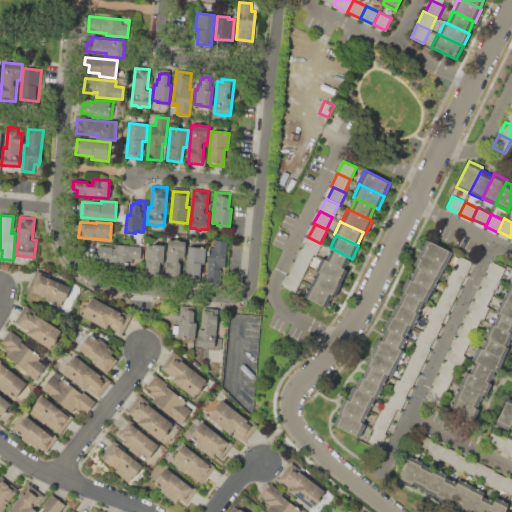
[(303,249),(308,237),(320,243),(322,244),(316,255),(314,254),(303,249)]
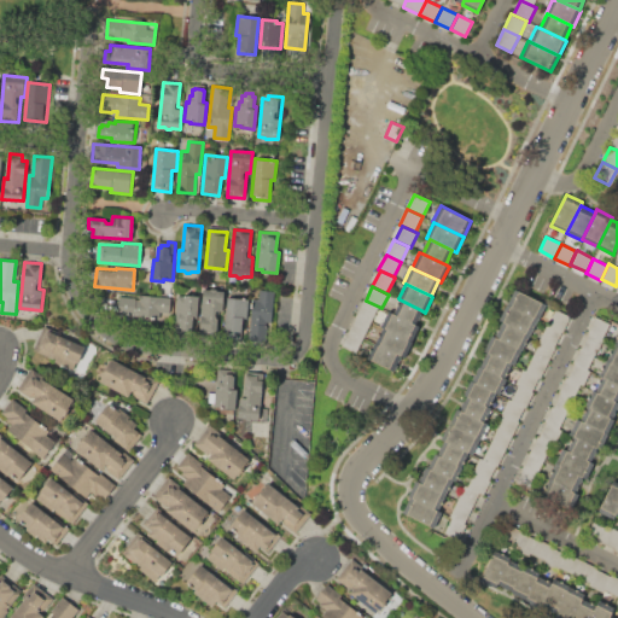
[(507,304),(516,289),(546,303),(538,320),(507,304)]
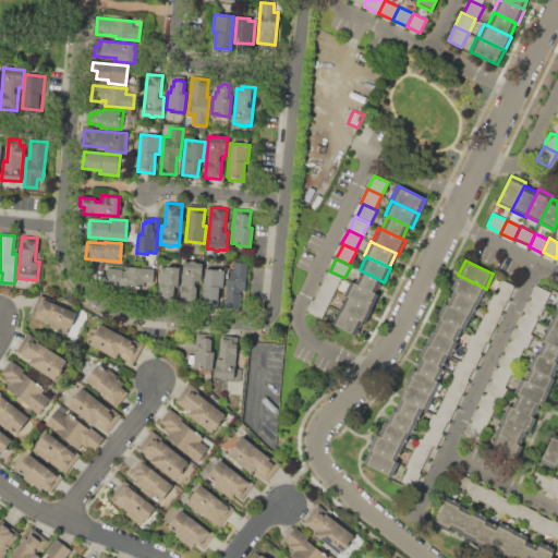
[(203,263),(201,281),(195,280),(194,286),(196,288),(195,302),(180,300),(184,262),(203,263)]
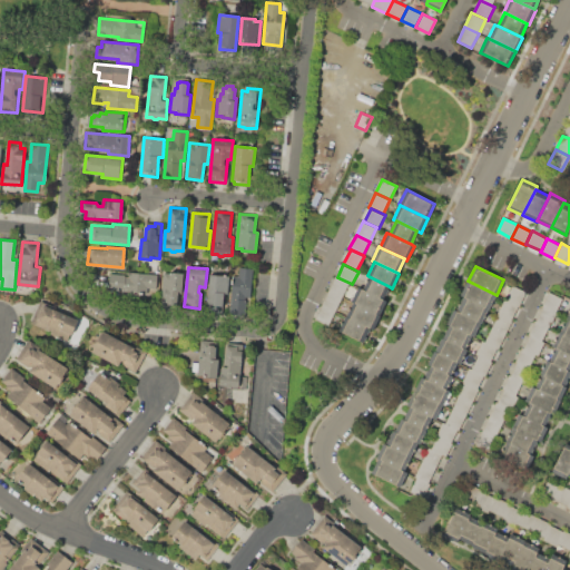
[(253,268),(248,315),(229,313),(234,275),(238,276),(239,267),(253,268)]
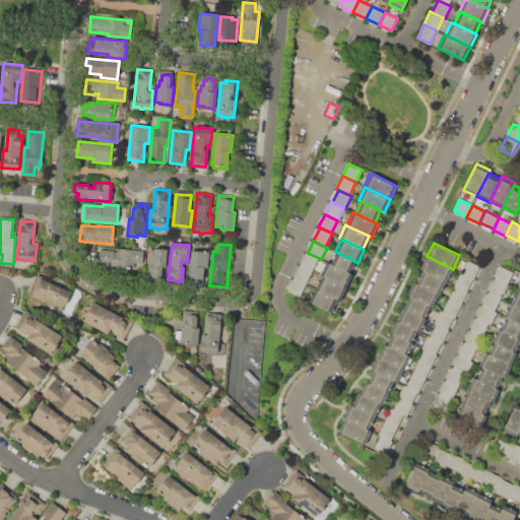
[(143,250),(141,268),(100,264),(101,250),(113,251),(113,252),(117,253),(118,248),(143,250)]
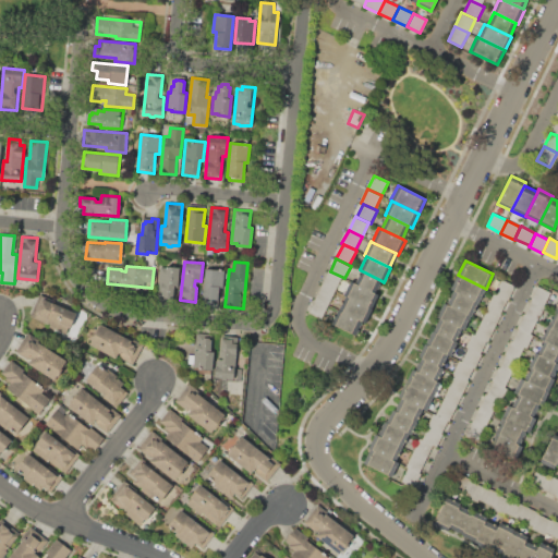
[(179,267),(178,284),(173,284),(172,298),(158,296),(160,267),(166,267),(166,266),(179,267)]
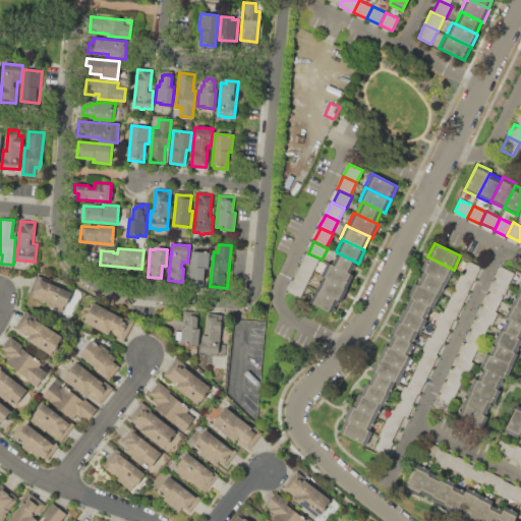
[(210,252),(207,280),(199,279),(198,283),(188,282),(192,250),(210,252)]
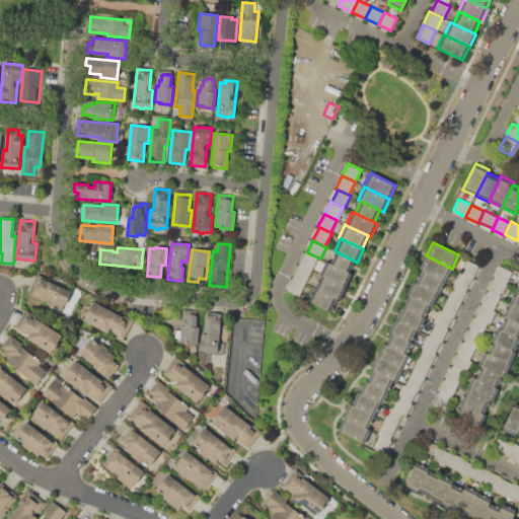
[(299,265),(305,251),(307,252),(318,257),(311,271),(299,265)]
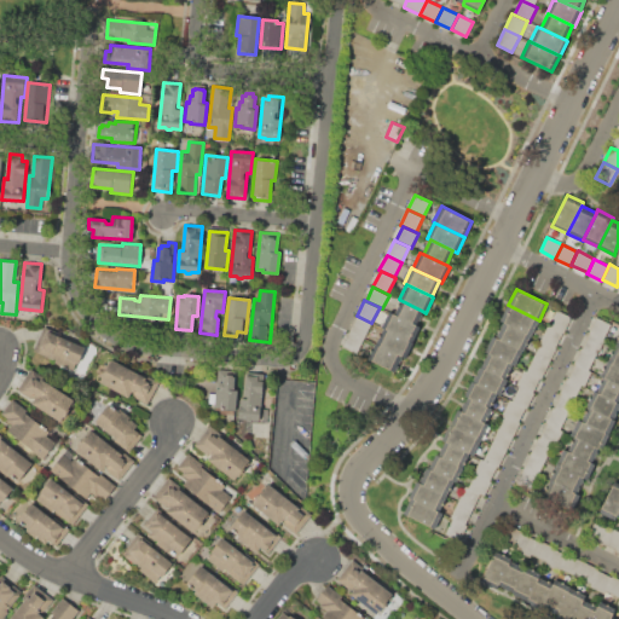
[(400,300),(422,311),(415,325),(393,314),(400,300)]
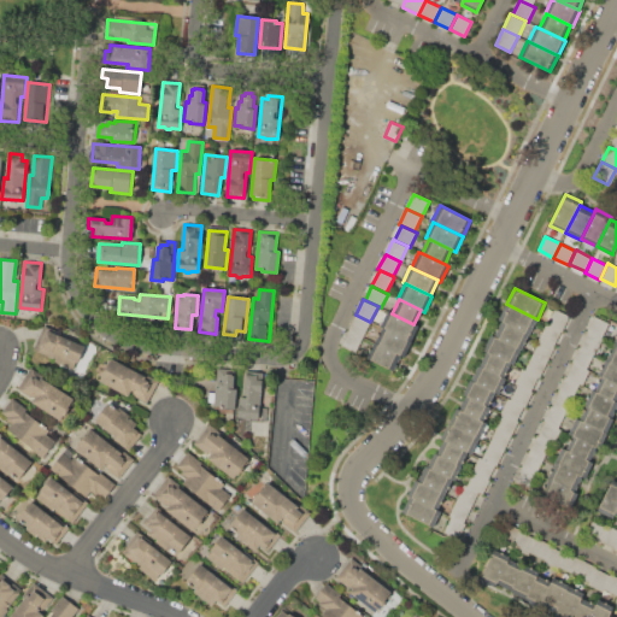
[(501,322),(498,321),(506,304),(538,319),(529,335),(528,335),(501,322)]
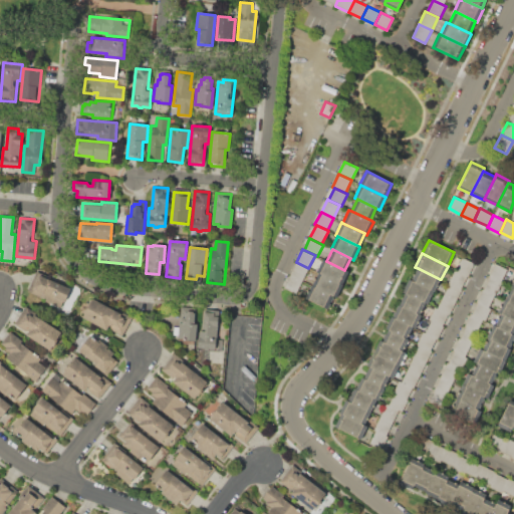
[(474,263),(468,275),(467,275),(456,269),(462,258),(474,263)]
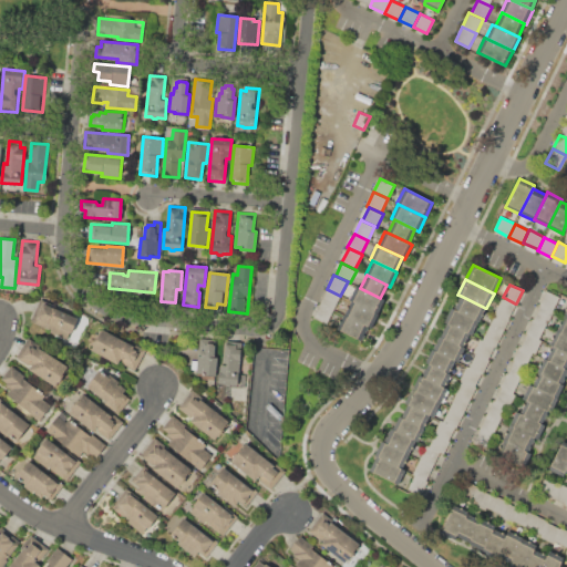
[(360,288),(380,298),(384,299),(378,313),(351,300),(349,300),(356,286),(360,288)]
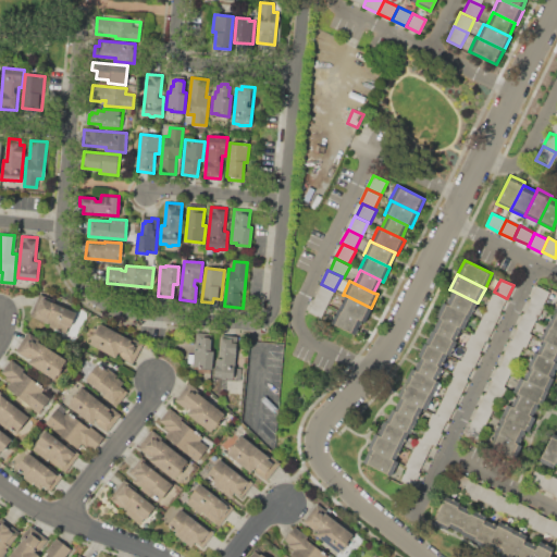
[(314,298),(321,284),(334,291),(327,305),(314,298)]
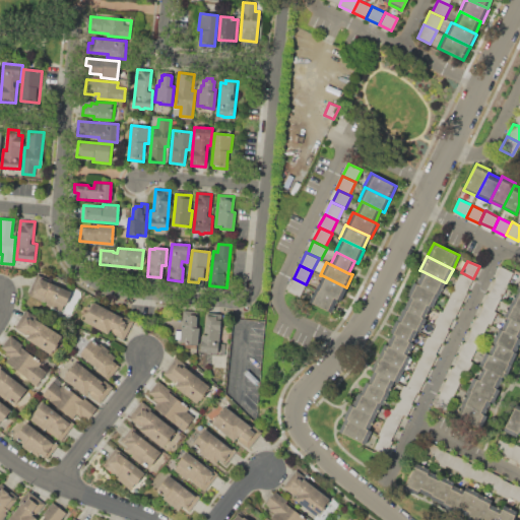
[(496,279),(495,278),(501,266),(513,272),(507,284),(496,279)]
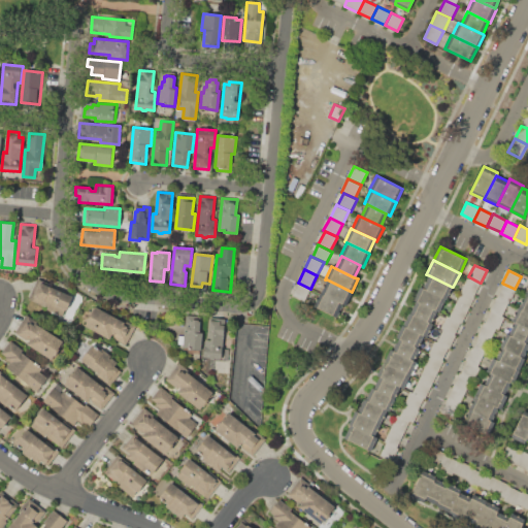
[(422,288),(429,275),(452,287),(446,299),(422,288)]
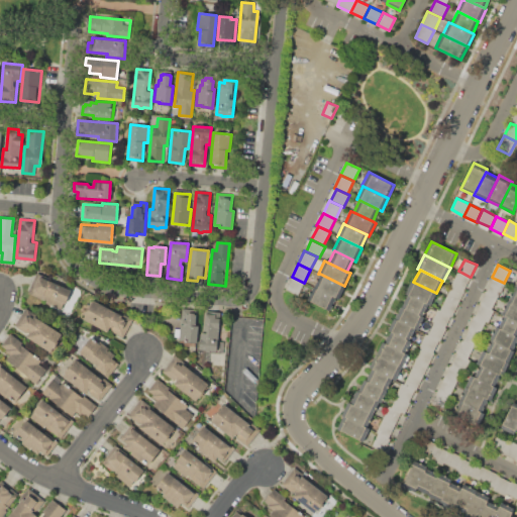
[(458,271),(470,277),(462,290),(452,285),(451,284),(457,271),(458,271)]
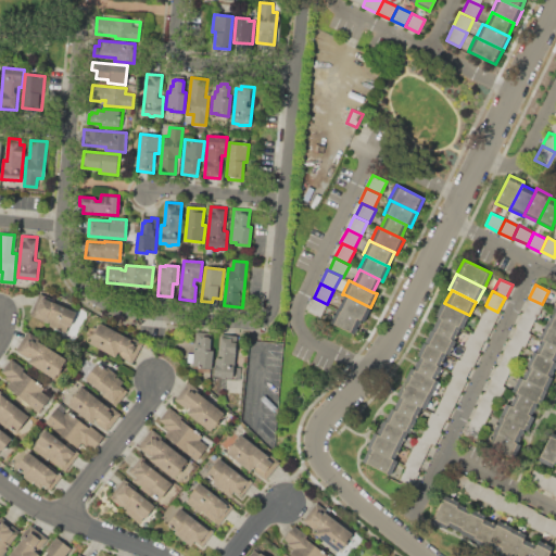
[(76,312),(70,326),(68,325),(66,331),(30,315),(40,293),(54,300),(54,302),(76,312)]
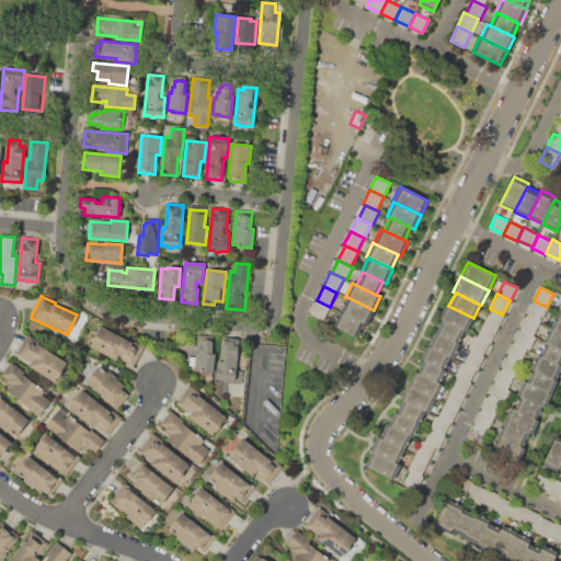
[(347,297),(374,310),(366,324),(364,323),(341,311),(347,297)]
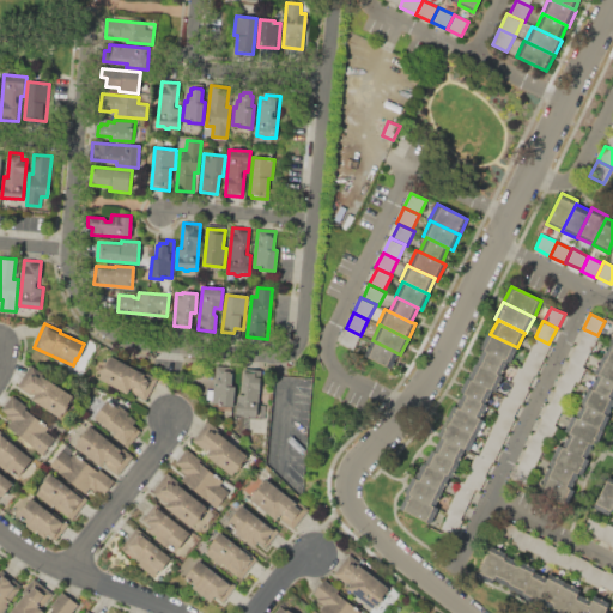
[(338,343),(346,328),(360,335),(353,350),(338,343)]
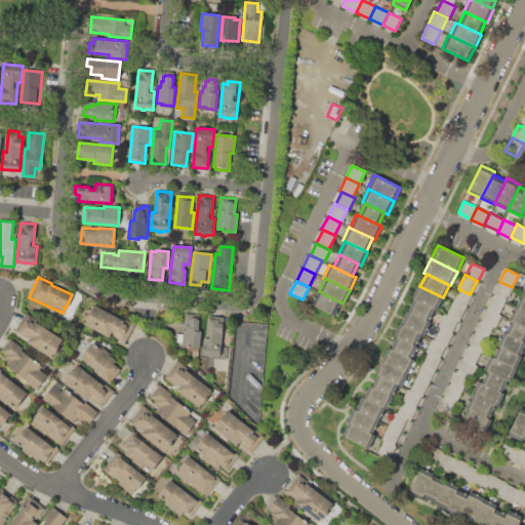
[(494,295),(500,282),(512,287),(505,301),(494,295)]
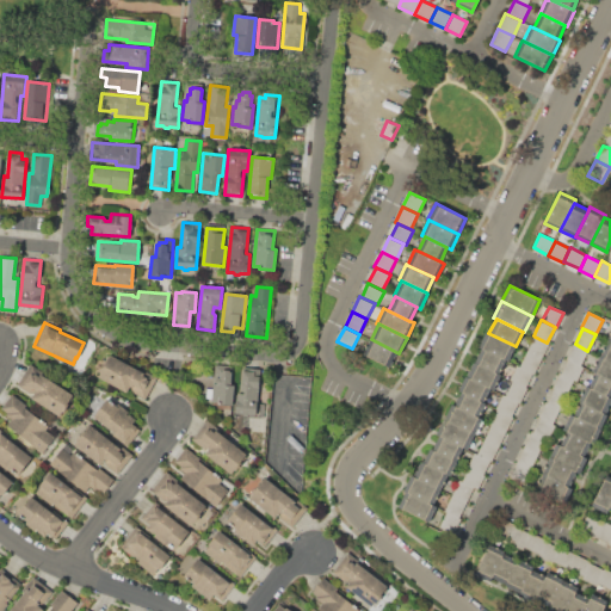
[(481,349),(479,347),(486,332),(488,333),(516,346),(508,362),(505,360),(481,349)]
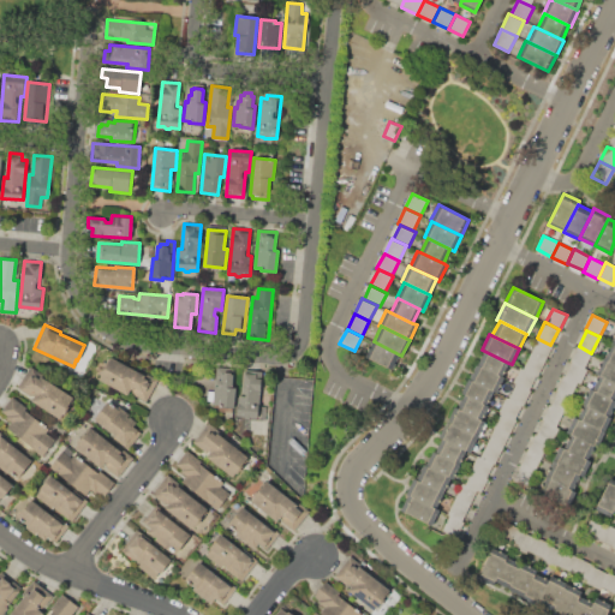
[(538,339),(550,345),(551,346),(544,362),(530,354),(538,339)]
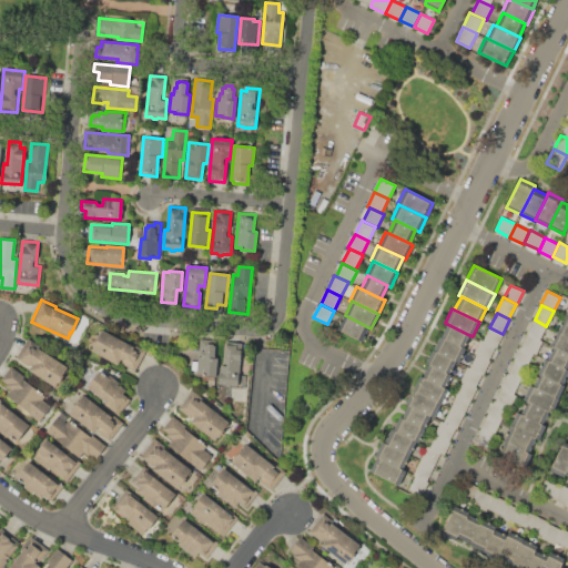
[(345,315),(368,327),(362,342),(336,330),(344,315),(345,315)]
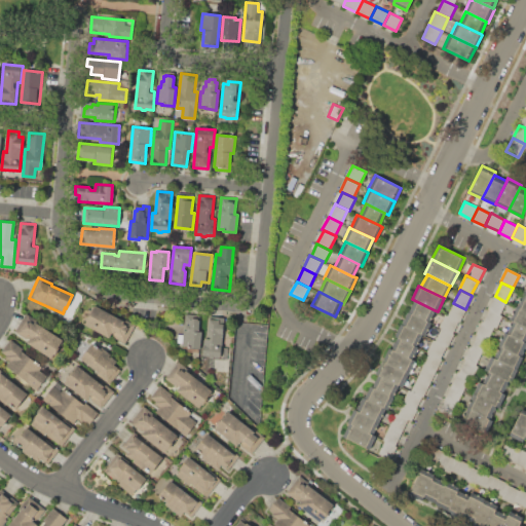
[(524,293),(525,294),(525,310),(517,306),(524,293)]
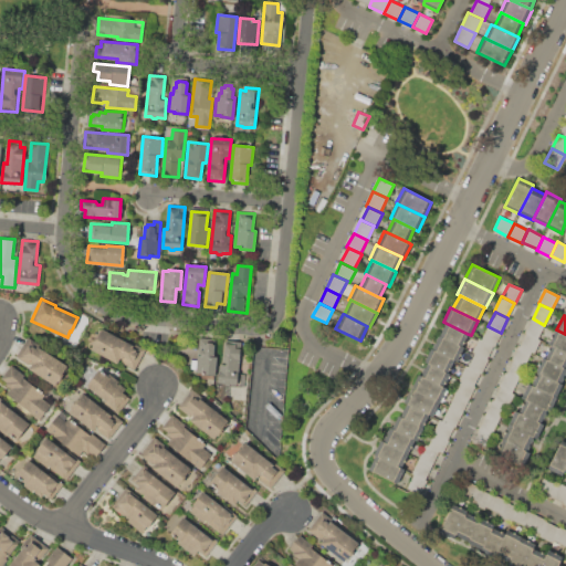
[(526,333),(524,332),(531,318),(533,318),(544,325),(537,338),(526,333)]
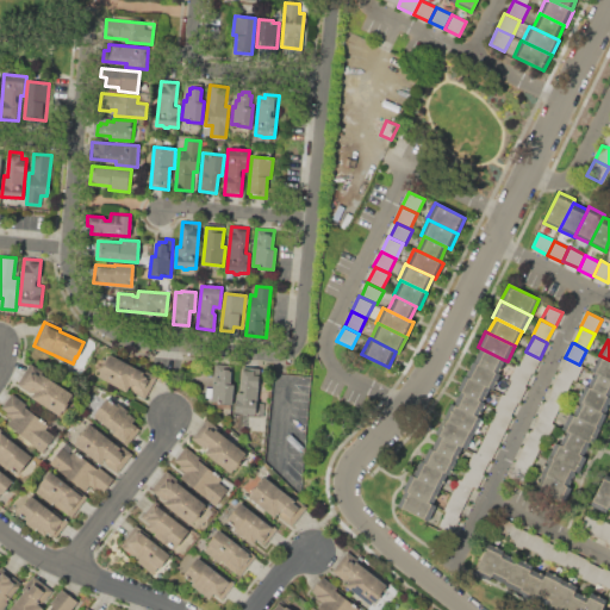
[(474,361),(480,348),(504,360),(497,373),(474,361)]
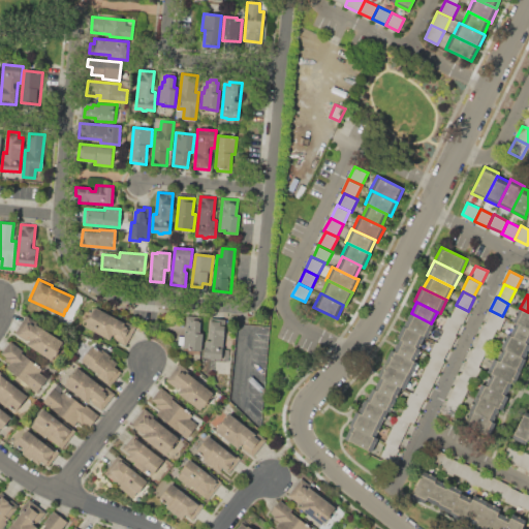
[(456,305),(468,311),(462,323),(461,322),(449,317),(456,305)]
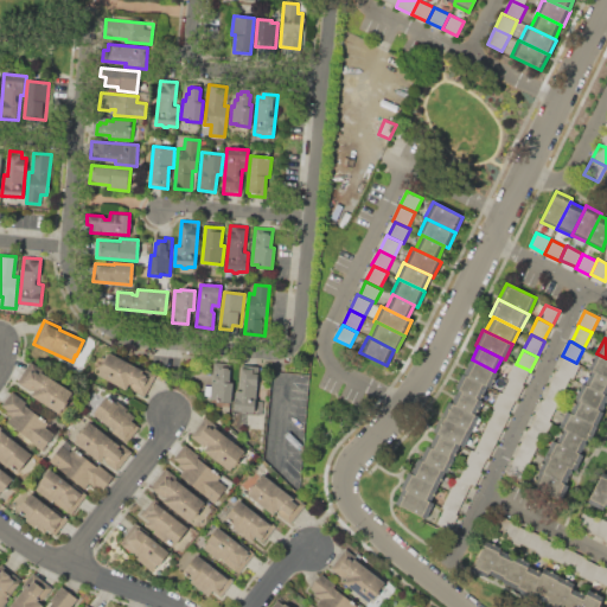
[(97,375),(101,370),(98,369),(103,362),(104,363),(109,352),(136,366),(138,364),(157,375),(145,396),(128,387),(127,389),(97,375)]
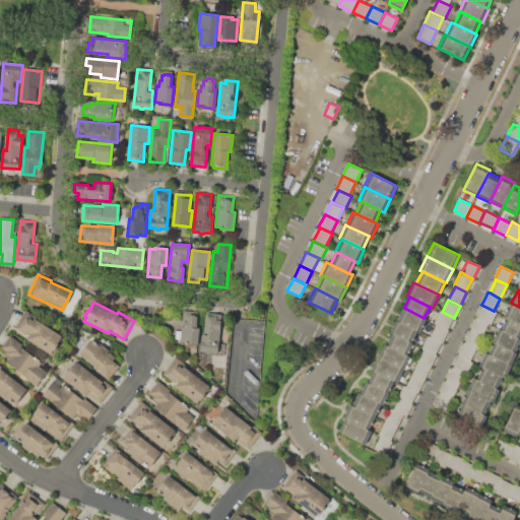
[(511,303),(519,307),(519,323),(507,317),(504,316),(510,303),(511,303)]
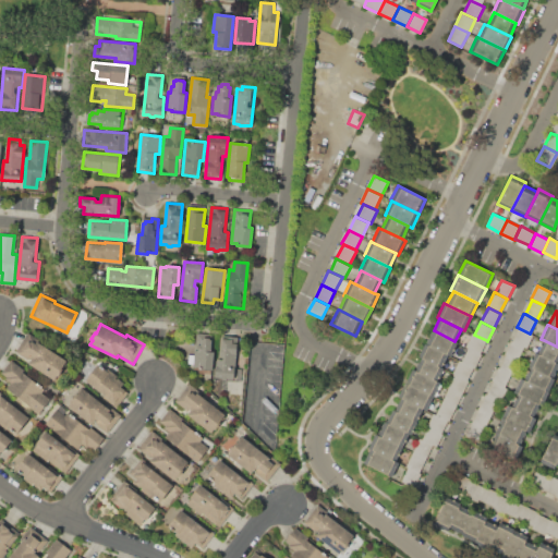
[(512,341),(519,328),(530,334),(533,335),(526,348),(524,347),(512,341)]
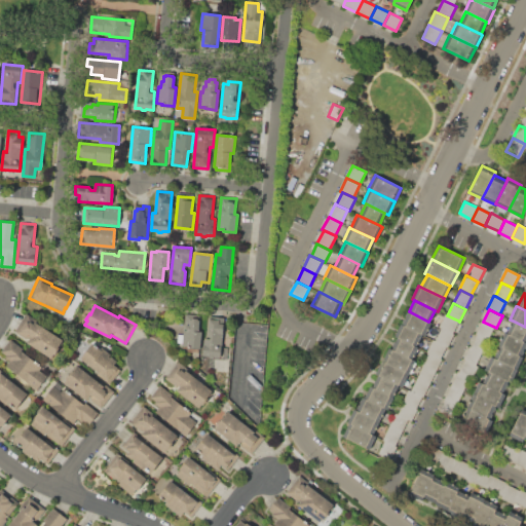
[(402,325),(408,311),(409,311),(428,322),(430,323),(424,336),(421,334),(402,325)]
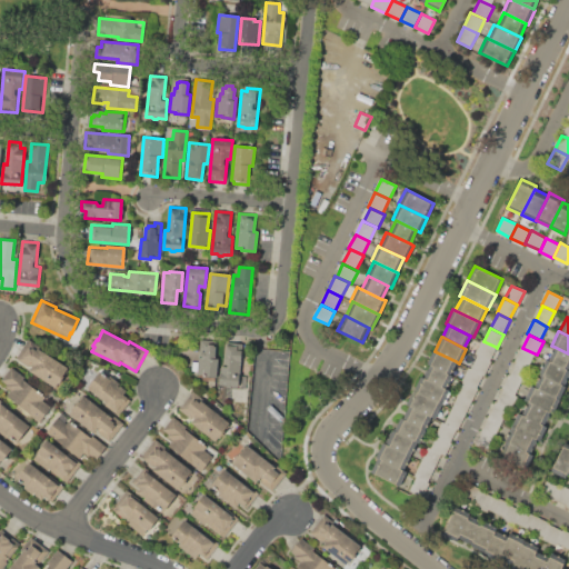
[(68,367),(63,375),(65,376),(60,383),(58,382),(56,387),(30,371),(31,368),(17,359),(29,339),(43,348),(42,350),(68,367)]
